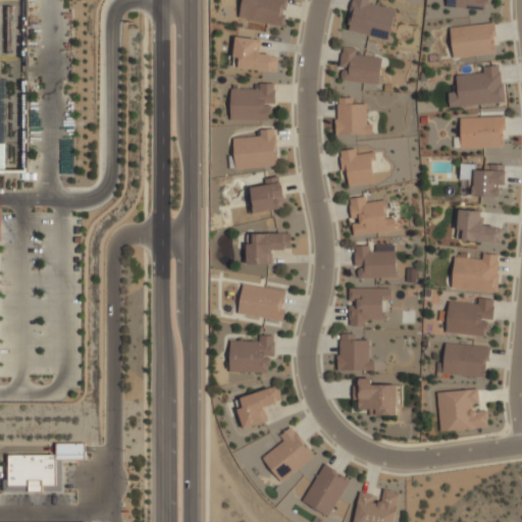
[(288,0),(243,0),(240,15),(282,24),(288,0)]
